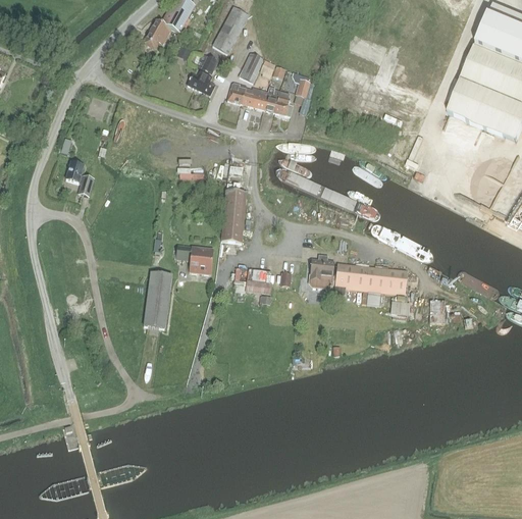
[(178,34),(194,6),(183,0),(173,0),(161,22),(156,19),(143,43),(154,50),(158,43),(161,44),(170,29),(178,34)]
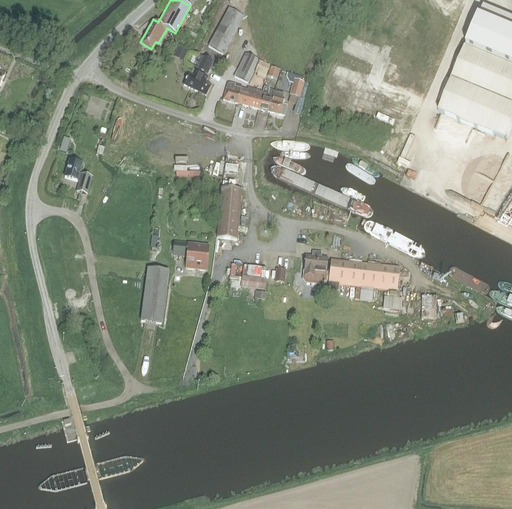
[(223,53),(244,15),(228,6),(207,45),(223,53)]
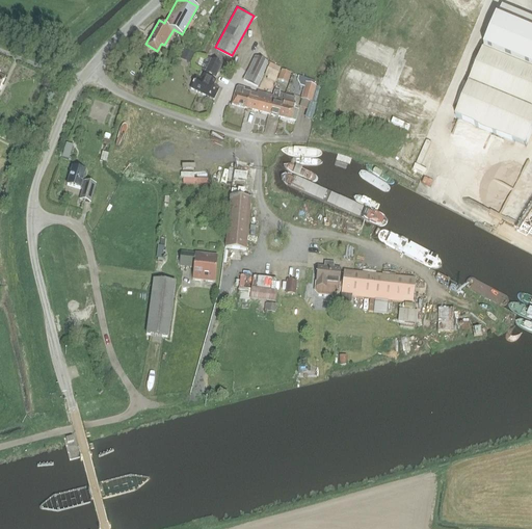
[(483,49),(531,70),(531,31),(498,17),(483,49)]
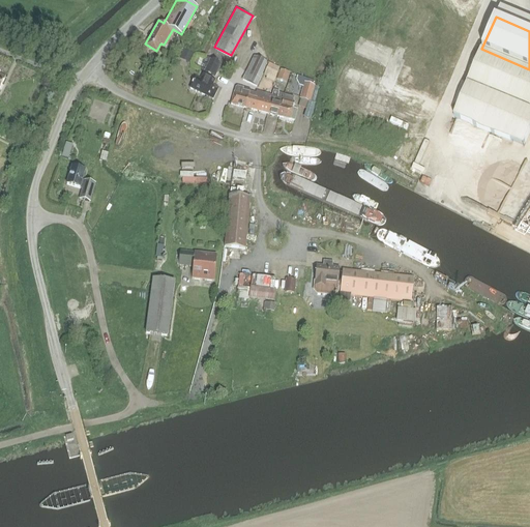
[(178,56),(188,61),(194,52),(183,47),(178,56)]
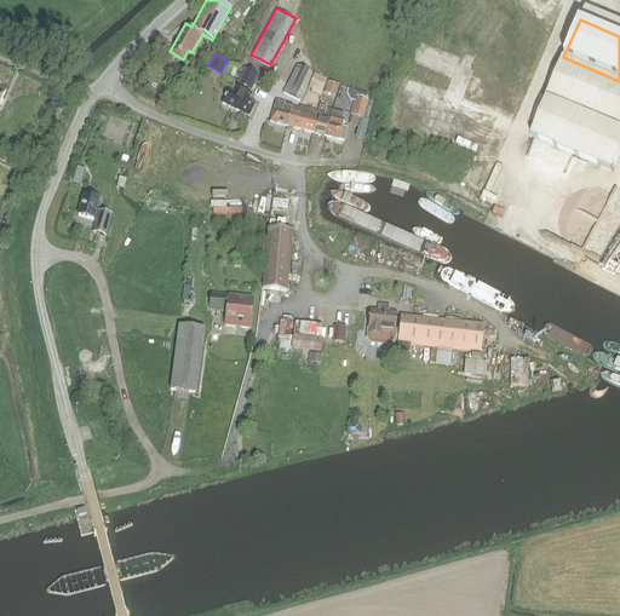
[(557,69),(530,134),(612,170),(619,148),(619,81),(563,57),(558,70),(557,69)]
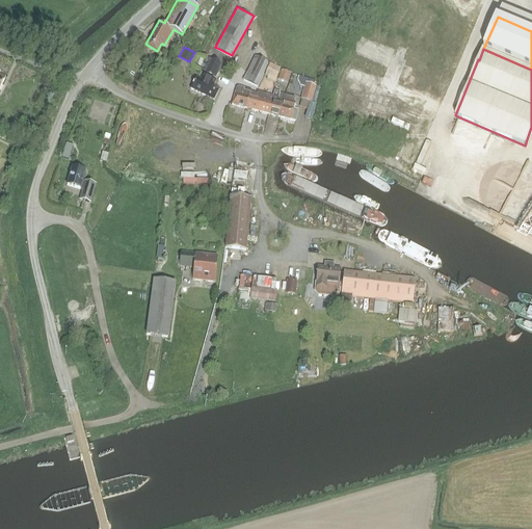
[(243,78),(258,84),(269,60),(255,54),(243,78)]
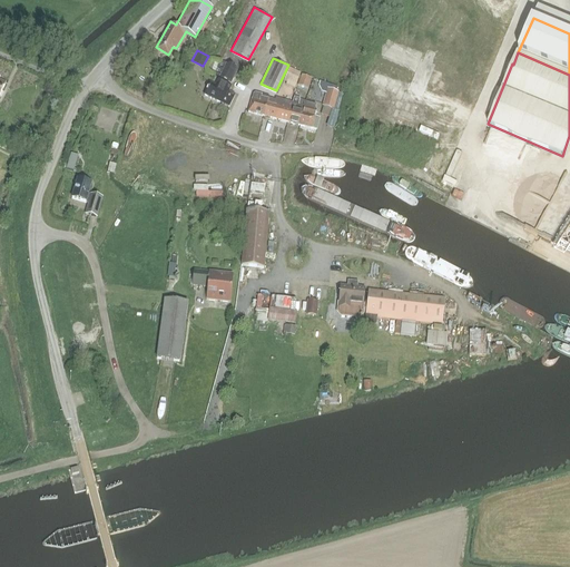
[(237,67),(226,61),(222,59),(216,70),(218,71),(216,74),(219,76),(231,80),(237,67)]
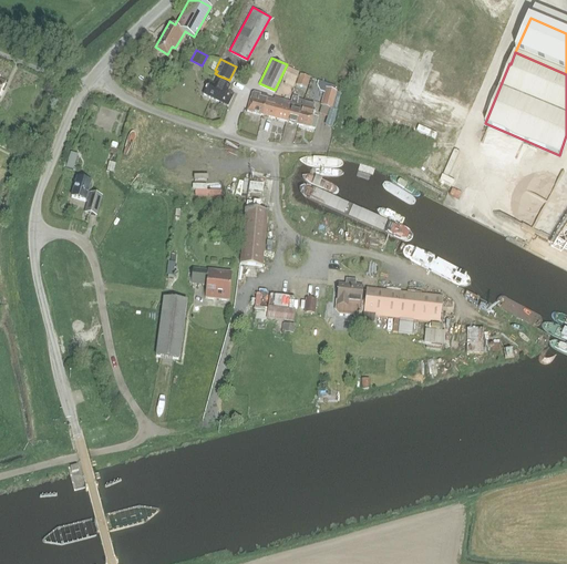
[(282,75),(294,81),(298,70),(287,65),(282,75)]
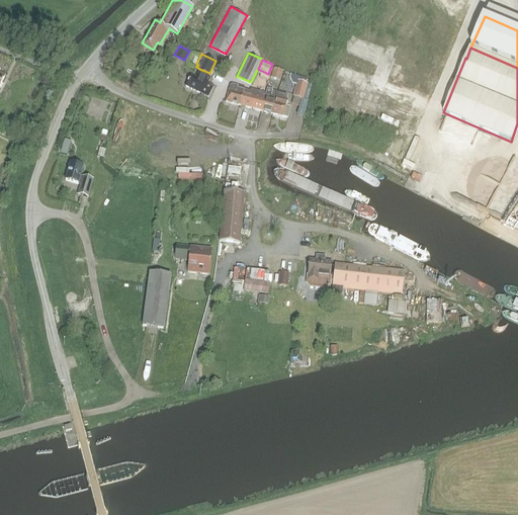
[(279,78),(282,69),(273,66),(270,75),(279,78)]
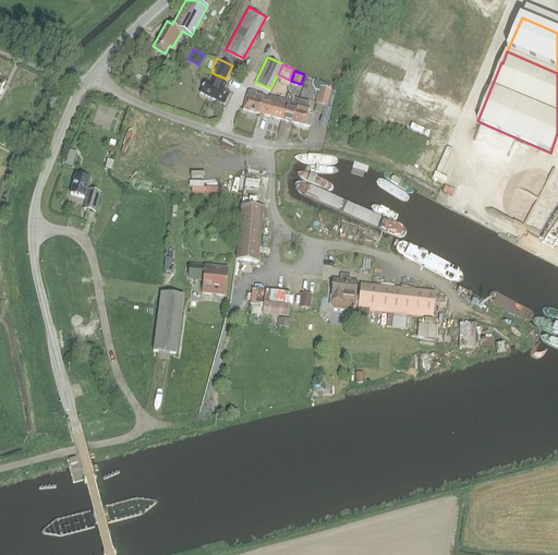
[(225,84),(220,82),(221,80),(215,76),(213,82),(205,79),(199,91),(223,103),(230,91),(223,87),(225,84)]
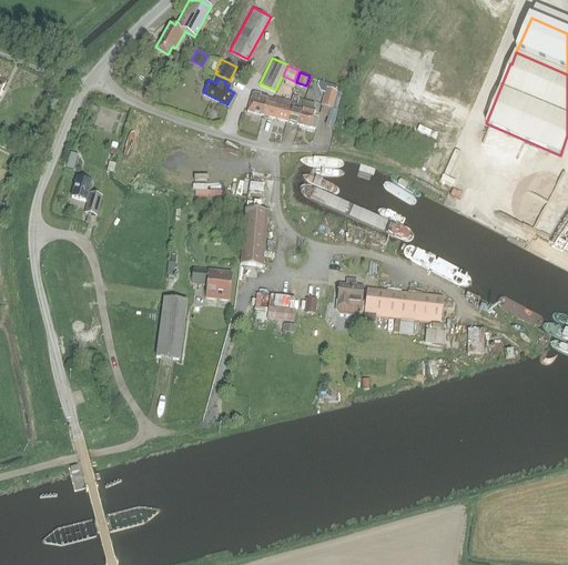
[(336,84),(327,81),(321,102),(332,106),(336,89),(335,88),(336,84)]
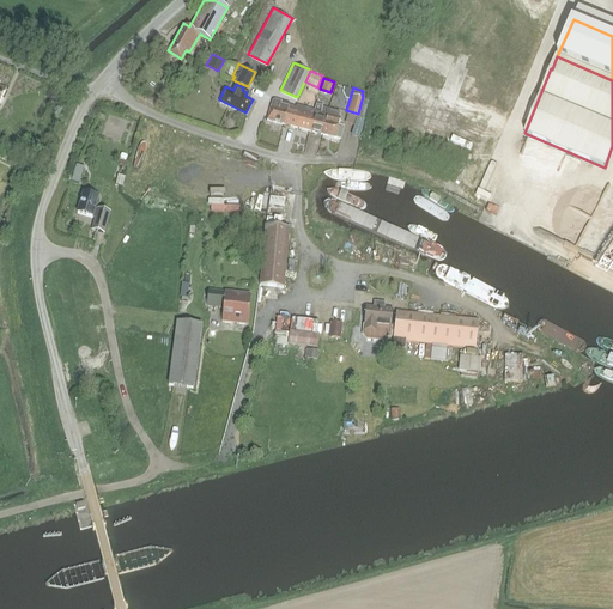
[(287,108),(287,103),(289,101),(274,97),(272,98),(267,117),(284,122),(287,108)]
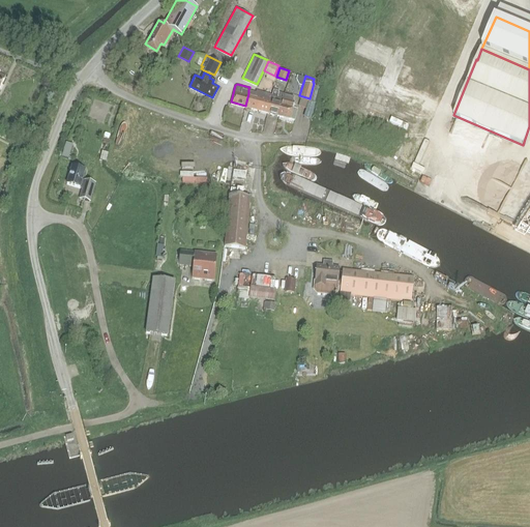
[(284,92),(277,90),(277,89),(272,88),(271,93),(266,111),(277,114),(283,96),(284,92)]
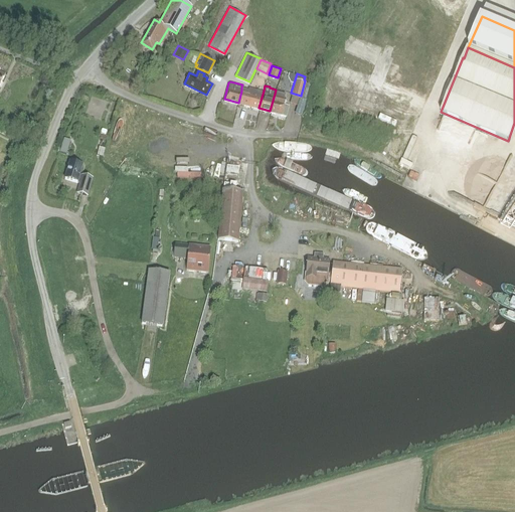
[(241,87),(241,91),(238,103),(259,108),(264,91),(251,88),(250,89),(241,87)]
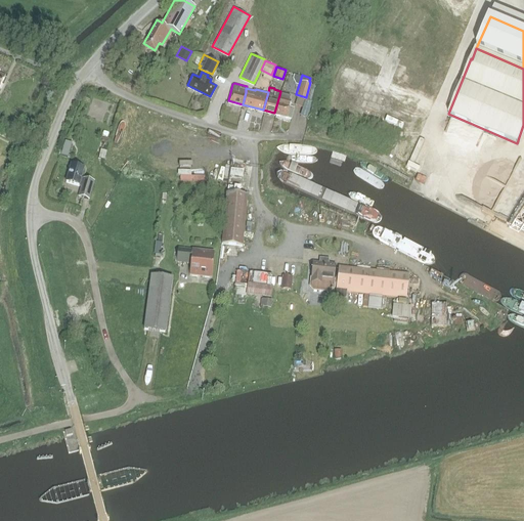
[(290,93),(280,91),(279,95),(274,113),(291,117),(294,105),(290,104),(291,99),(289,98),(290,93)]
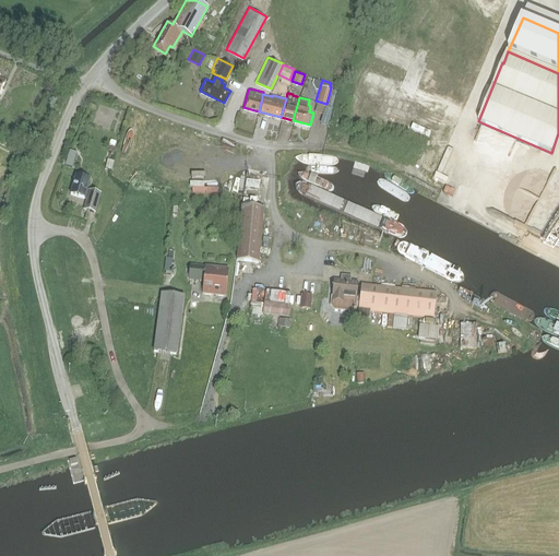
[(76,151),(70,149),(64,163),(71,165),(76,151)]
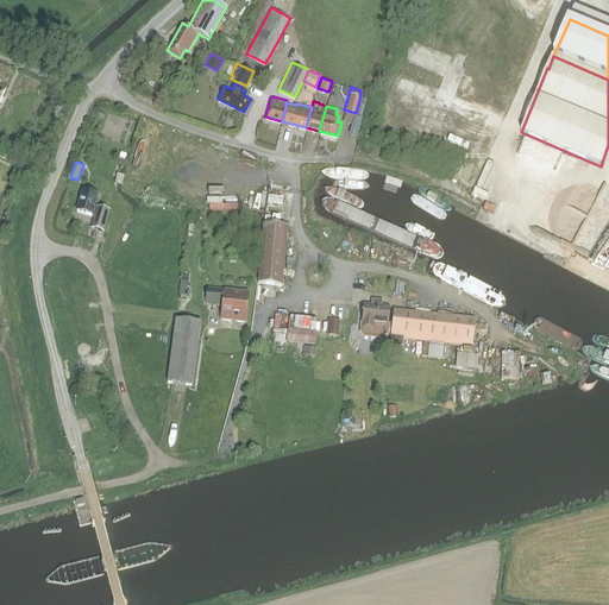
[(115,170),(113,180),(120,182),(123,172),(115,170)]
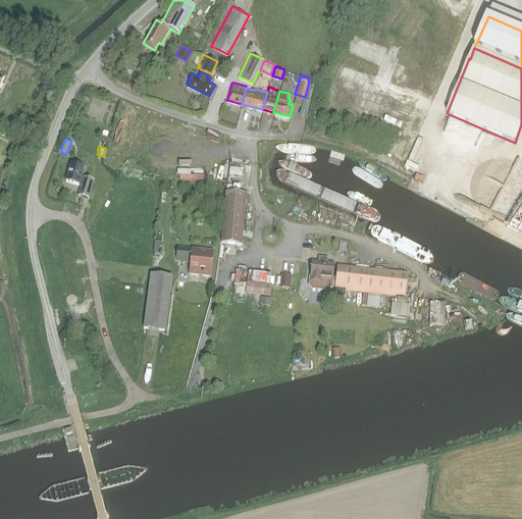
[(81,175),(84,166),(74,163),(73,165),(69,164),(65,179),(79,183),(81,183),(79,194),(89,197),(93,179),(83,176),(81,175)]
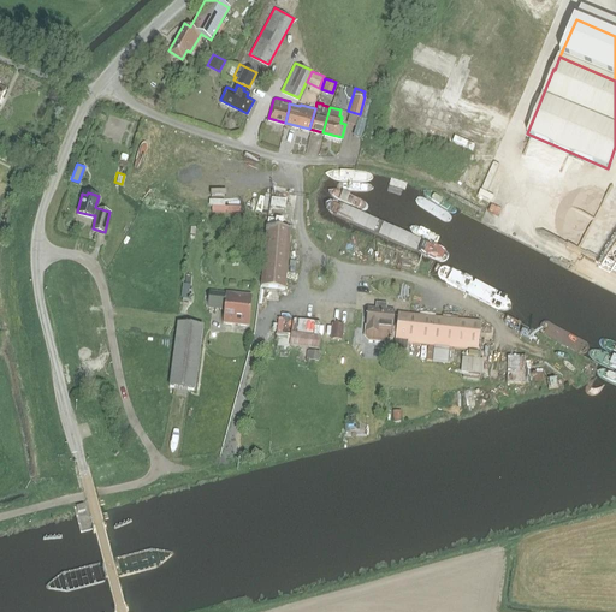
[(226,202),(226,197),(213,196),(213,208),(242,209),(242,203),(226,202)]
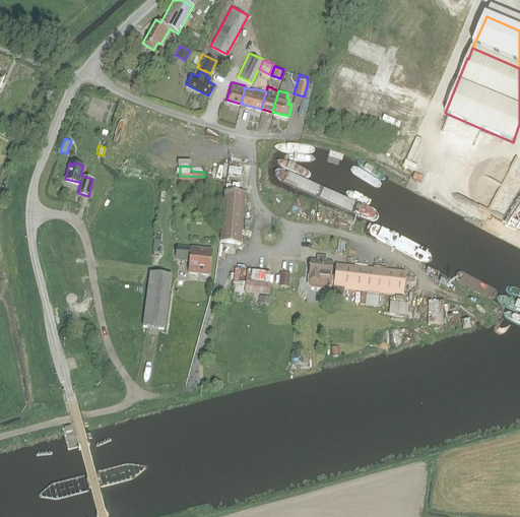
[(224,189),(219,240),(240,242),(245,191),(224,189)]
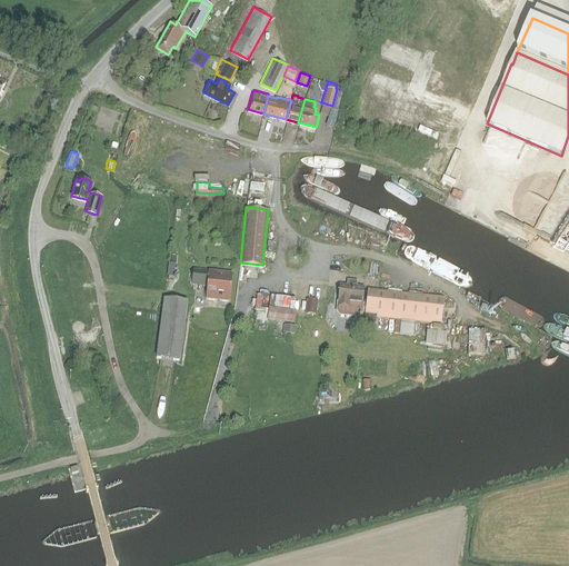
[(231,270),(192,267),(191,283),(207,284),(206,297),(229,299),(232,270),(231,270)]
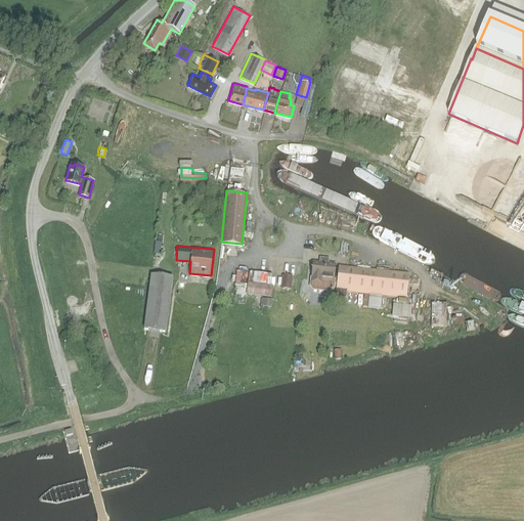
[(311,280),(310,287),(312,289),(331,290),(333,288),(333,279),(335,262),(329,261),(329,257),(319,256),(318,263),(312,262),(311,280)]
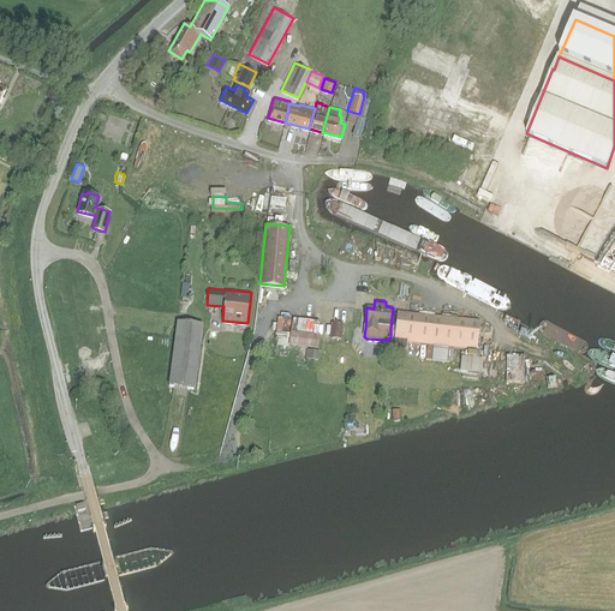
[(396,310),(393,346),(405,347),(406,340),(442,343),(476,347),(479,318),(442,315),(396,310)]
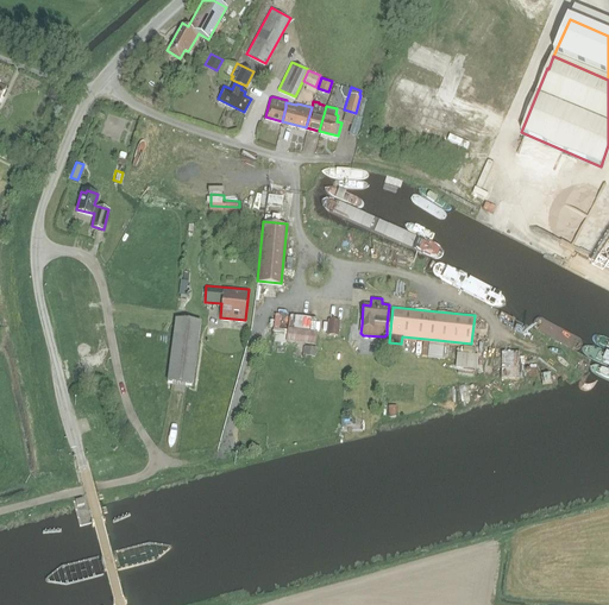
[(276,321),(290,321),(290,326),(321,326),(321,314),(276,313),(276,321)]
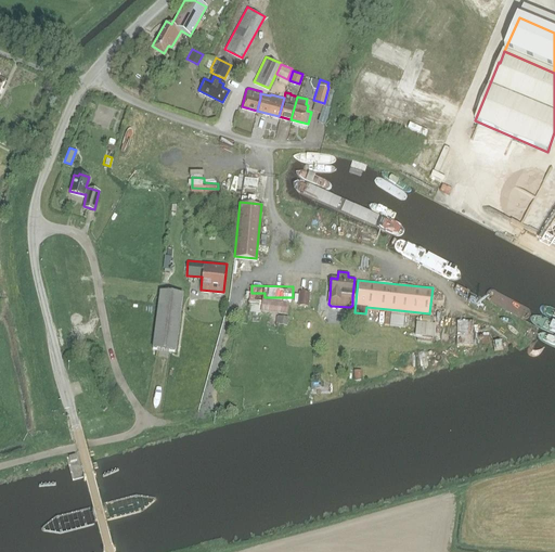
[(158,304),(153,347),(170,349),(175,349),(180,306),(182,293),(160,290),(158,304)]
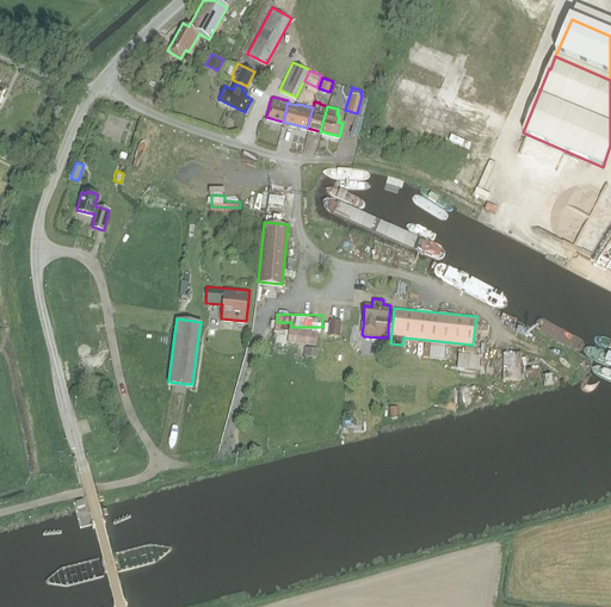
[(339,335),(340,319),(328,319),(327,334),(339,335)]
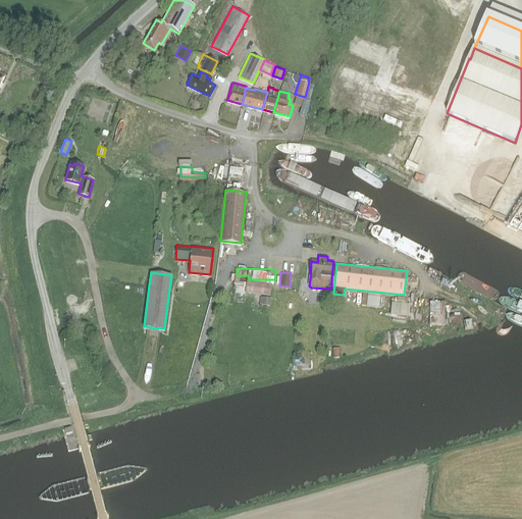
[(271,283),(265,282),(247,280),(245,292),(269,295),(271,283)]
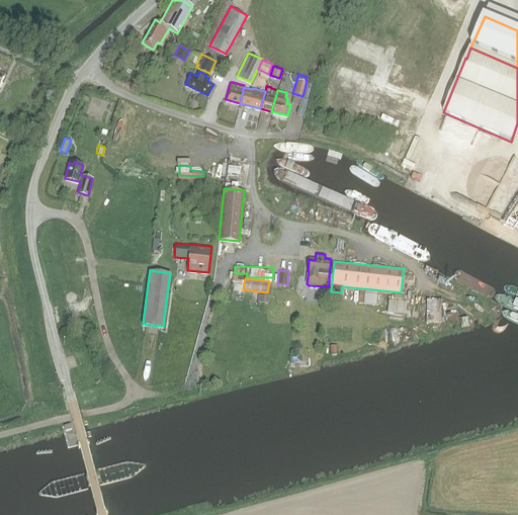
[(267,301),(268,292),(258,291),(257,299),(267,301)]
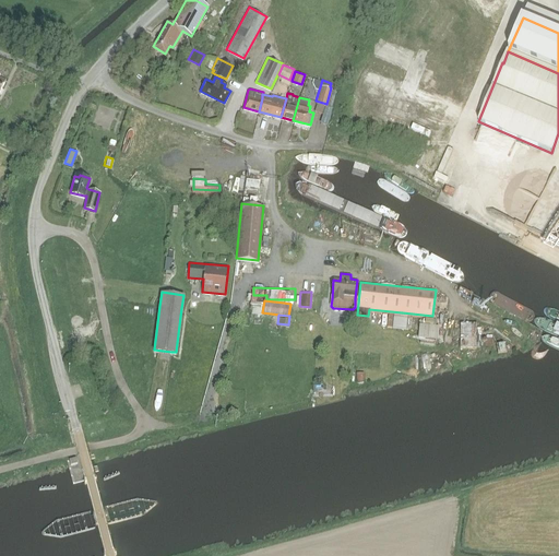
[(423,339),(436,339),(436,317),(424,317),(423,339)]
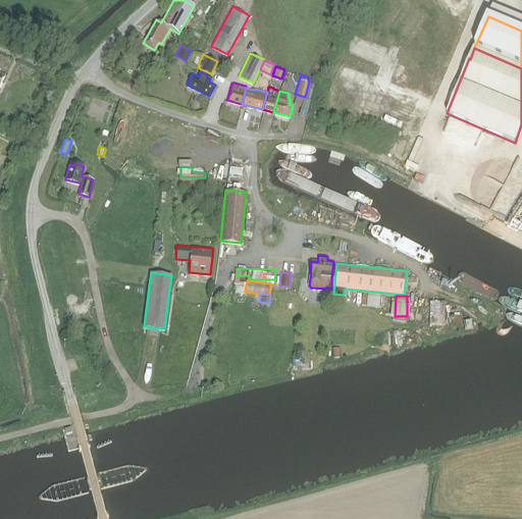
[(431,298),(431,321),(446,321),(447,299),(431,298)]
